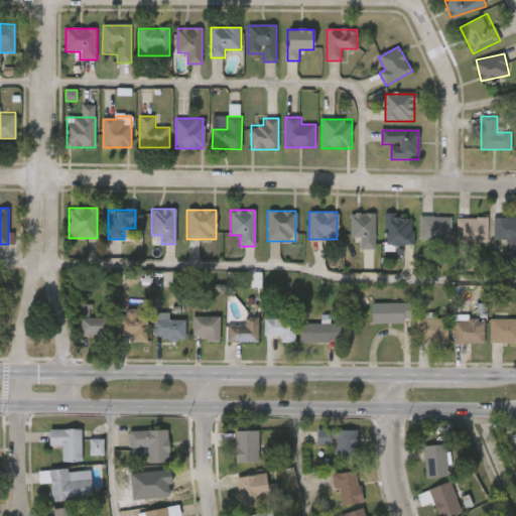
[(349,237),(349,213),(375,213),(375,249),(360,249),(360,237),(349,237)]
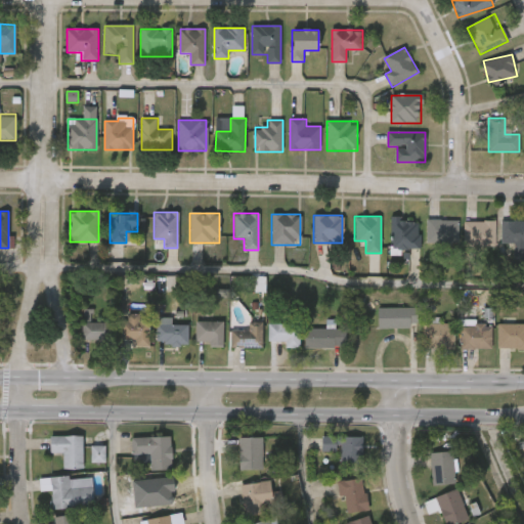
[(420,249),(391,249),(391,219),(420,219),(420,249)]
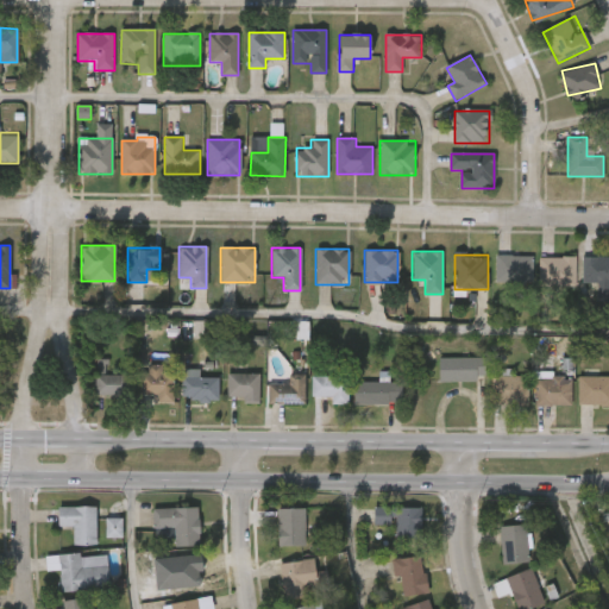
[(532,282),(496,282),(496,255),(532,255),(532,282)]
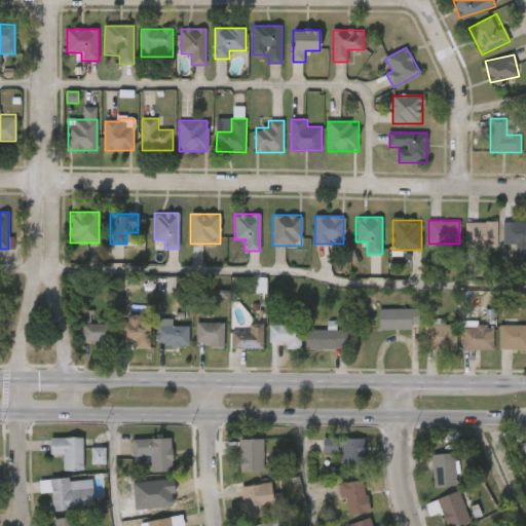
[(496,247),(467,247),(467,222),(496,222),(496,247)]
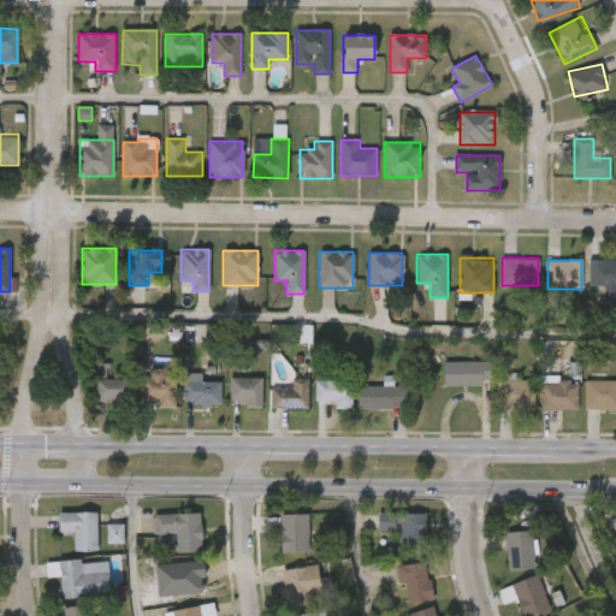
[(615,288),(590,288),(590,260),(615,260),(615,288)]
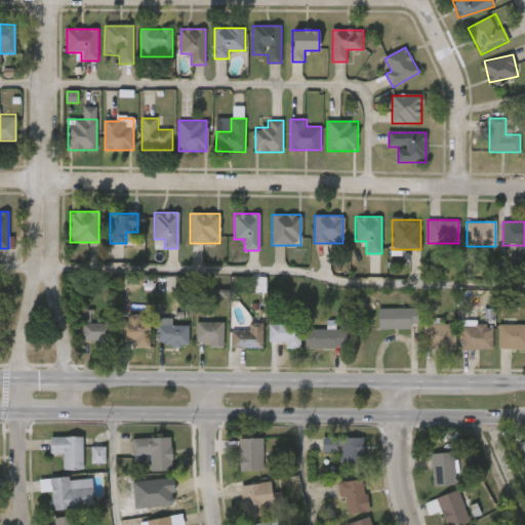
[(377,309),(418,309),(418,328),(377,328),(377,309)]
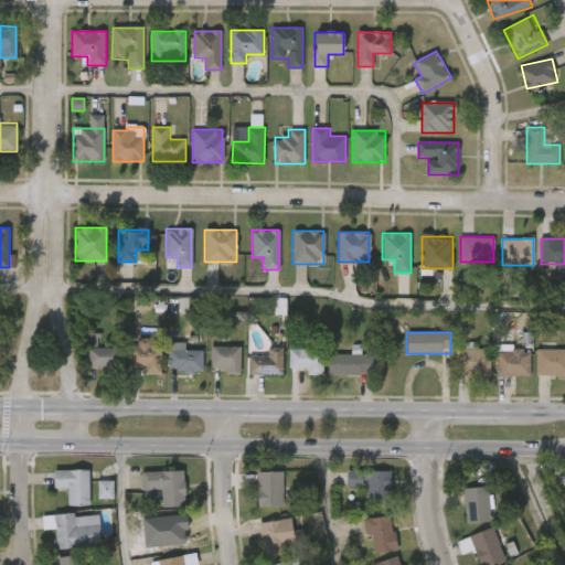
[(99,334),(91,333),(89,347),(98,348),(99,334)]
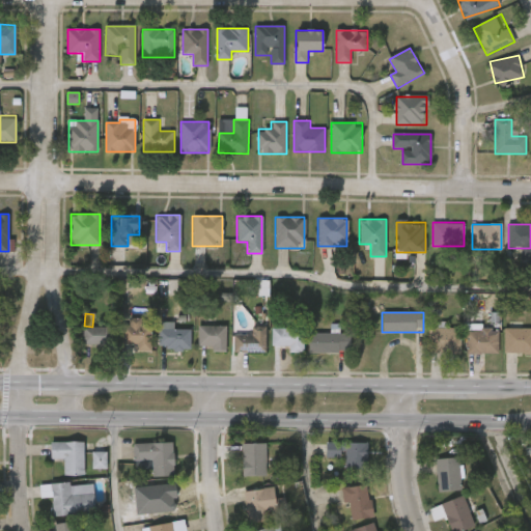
[(128,347),(128,318),(149,318),(149,347),(128,347)]
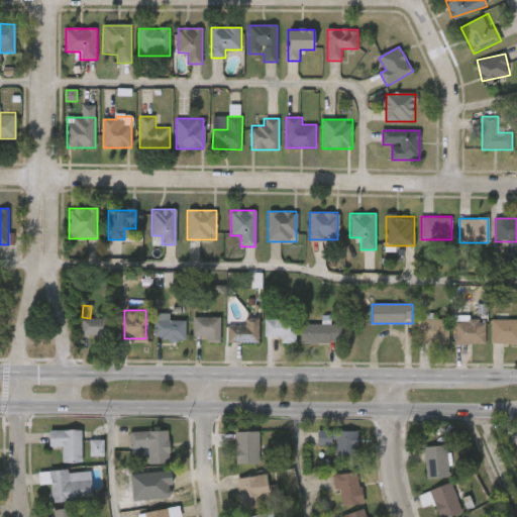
[(80,317),(108,317),(108,335),(80,335),(80,317)]
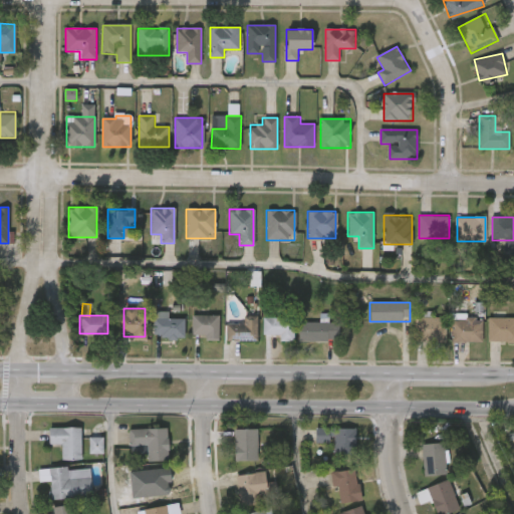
[(218,338),(192,338),(192,315),(218,315),(218,338)]
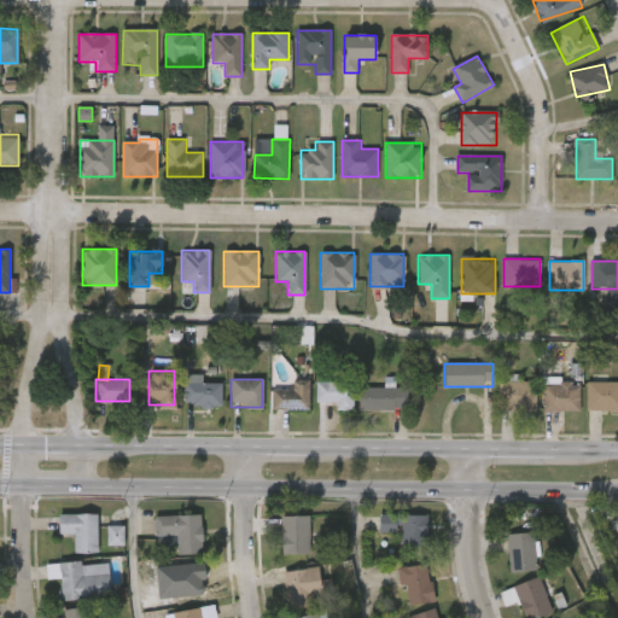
[(579,412),(543,412),(543,380),(579,380),(579,412)]
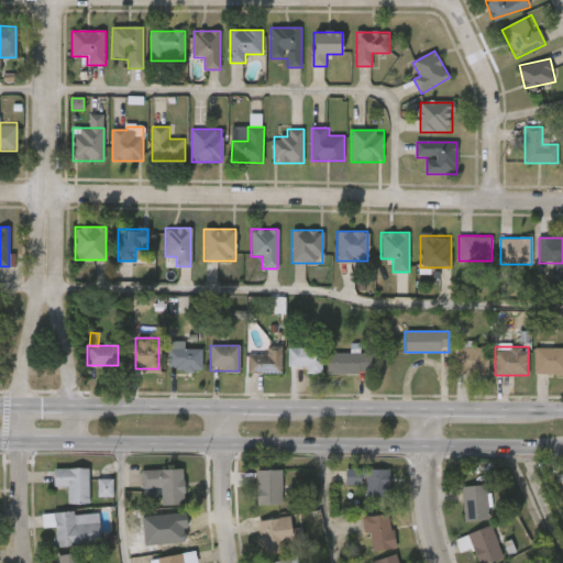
[(168,348),(201,348),(201,371),(168,371),(168,348)]
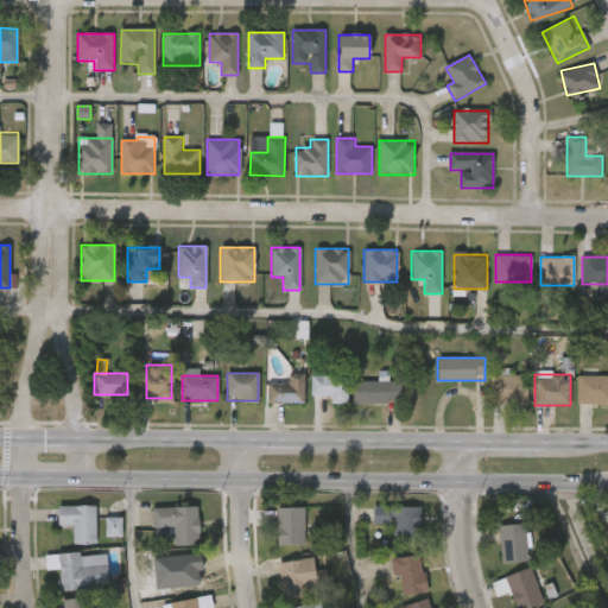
[(287,384),(287,375),(303,375),(303,403),(267,403),(267,384),(287,384)]
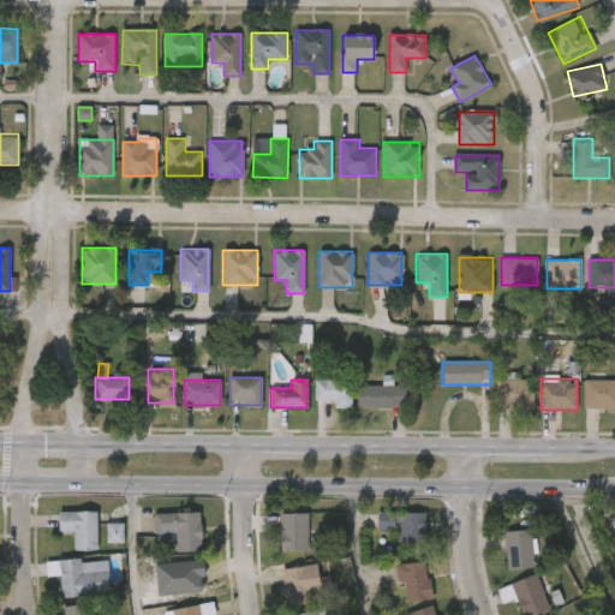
[(533,380),(533,408),(500,408),(500,380),(533,380)]
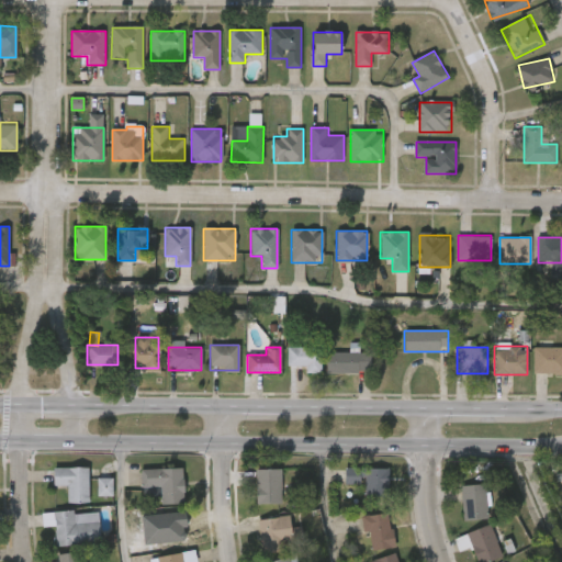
[(561,373),(532,373),(532,347),(561,347),(561,373)]
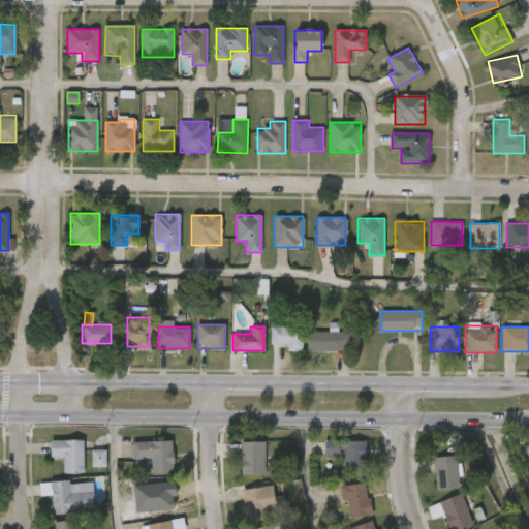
[(287,344),(271,344),(271,328),(302,328),(302,351),(287,351),(287,344)]
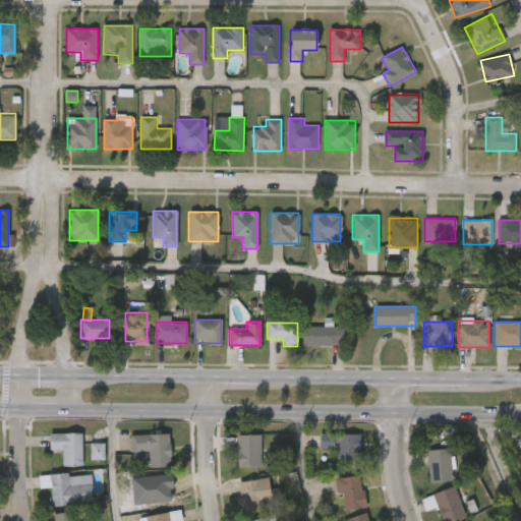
[(343,327),(343,345),(301,345),(301,327),(343,327)]
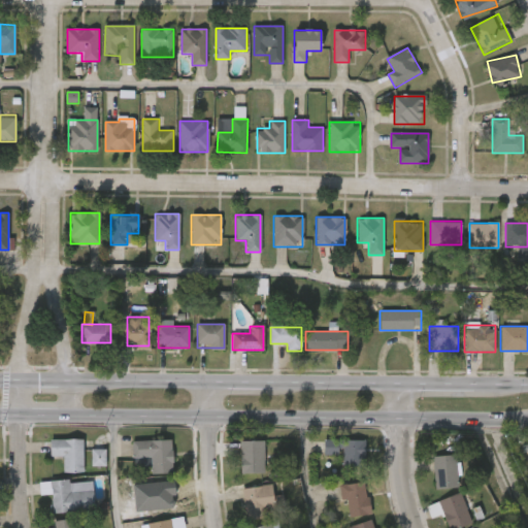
[(84,439),(84,472),(64,472),(64,456),(51,456),(51,439),(84,439)]
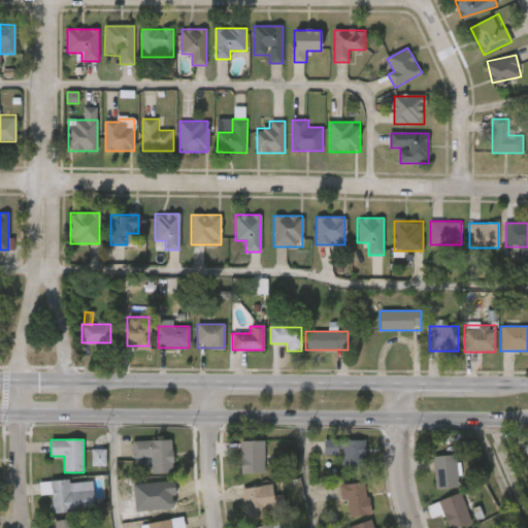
[(365,439),(365,466),(342,466),(342,456),(325,456),(325,439),(365,439)]
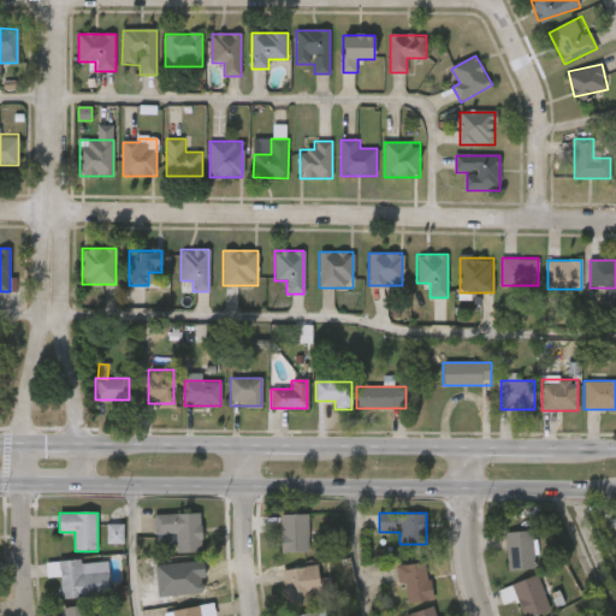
[(201,552),(177,552),(177,534),(155,534),(155,514),(201,514),(201,552)]
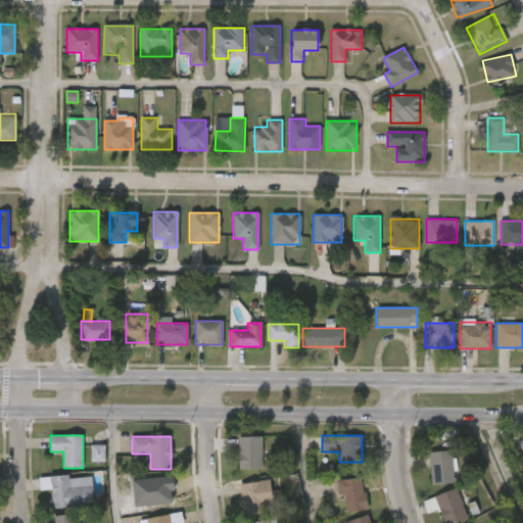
[(262,436),(262,469),(238,469),(238,436),(262,436)]
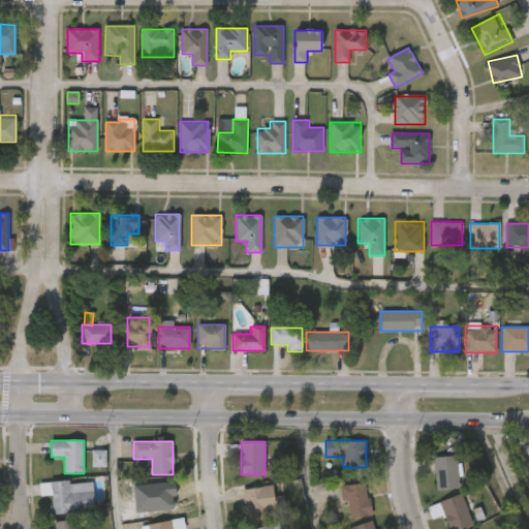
[(93,465),(93,450),(105,450),(105,465),(93,465)]
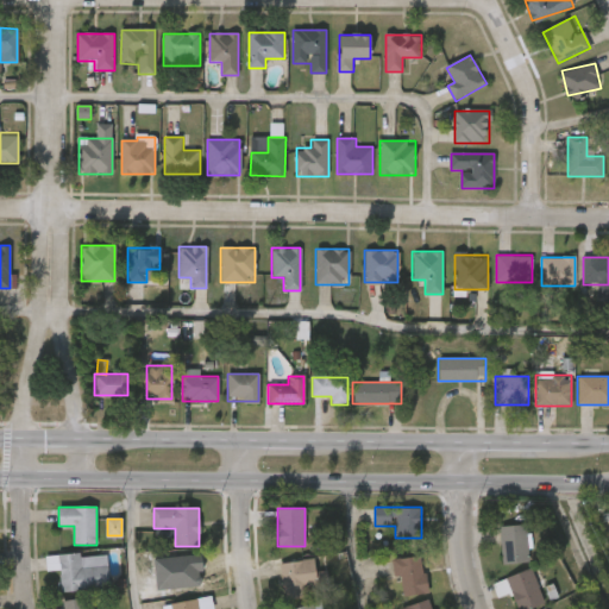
[(527,564),(501,564),(501,526),(527,526),(527,564)]
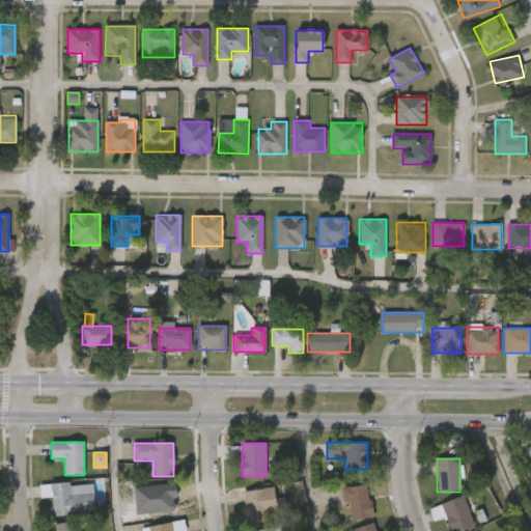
[(40,497),(39,484),(93,482),(94,513),(53,515),(52,497),(40,497)]
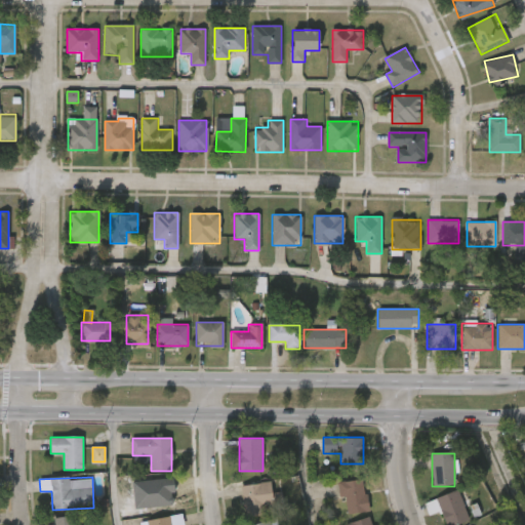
[(368,511),(346,515),(340,482),(363,479),(368,511)]
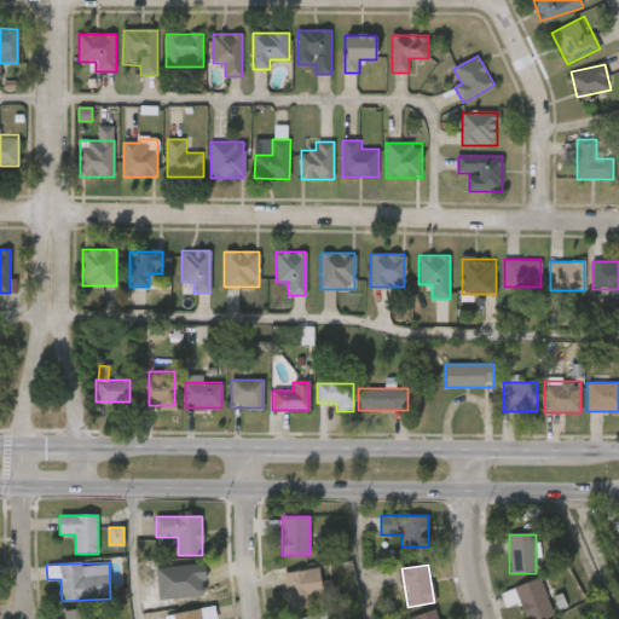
[(317,606),(289,609),(284,573),(318,568),(323,596),(314,596),(317,606)]
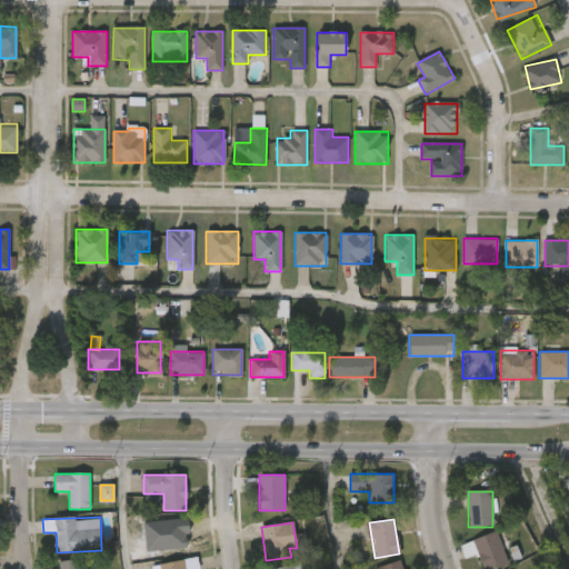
[(492,568),(483,568),(479,551),(475,552),(470,541),(499,533),(508,565),(492,568)]
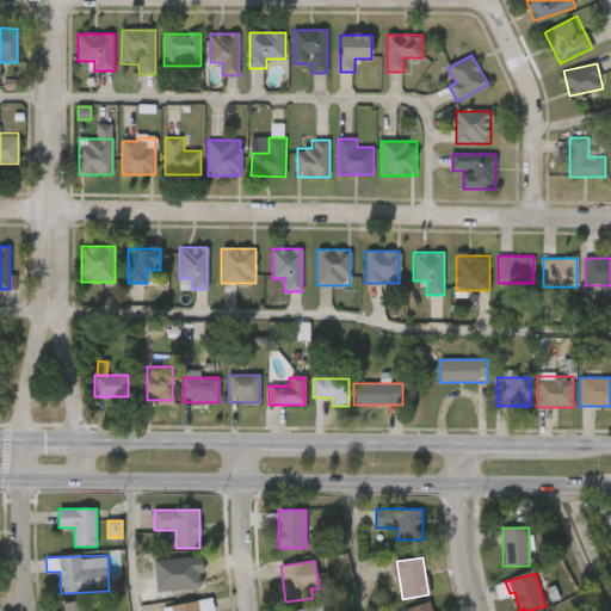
[(170,610),(170,605),(210,598),(211,610),(170,610)]
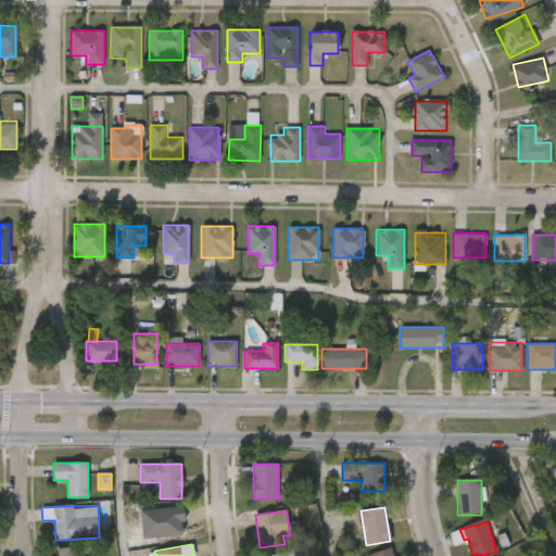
[(58,555),(58,548),(76,546),(76,555),(58,555)]
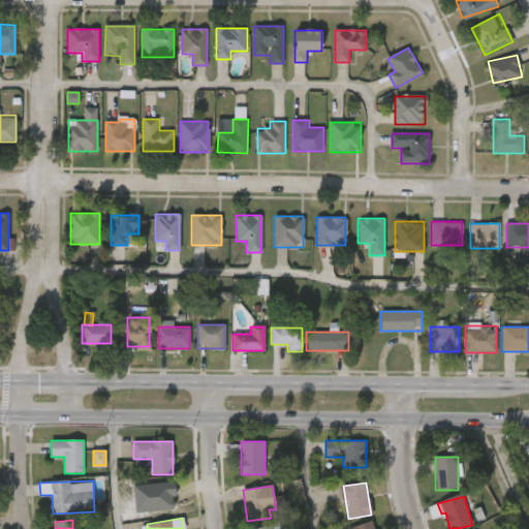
[(375,528),(350,528),(373,520),(375,528)]
